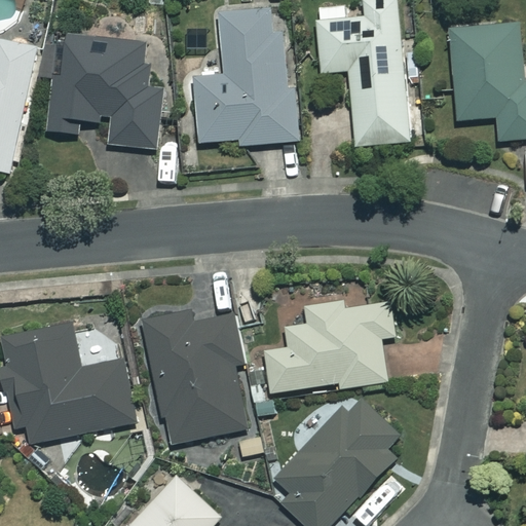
[(401,42),(397,0),(363,0),(364,4),(316,8),(323,72),(350,70),(357,146),(412,141),(405,57),(415,55),(414,41),(401,42)]
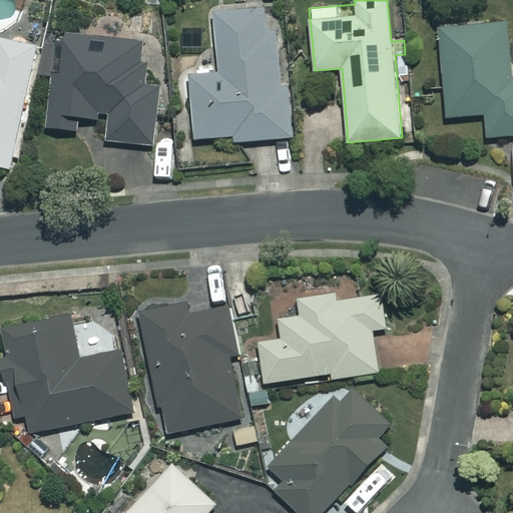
[(291,136),(277,7),(213,14),(219,72),(188,76),(195,139),(234,134),(235,142),(291,136)]
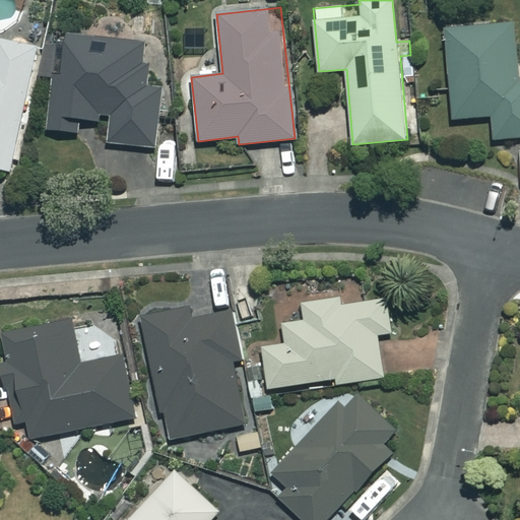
[(519,80),(517,81),(513,23),(446,28),(452,118),(492,116),(494,138),(519,136),(519,80)]
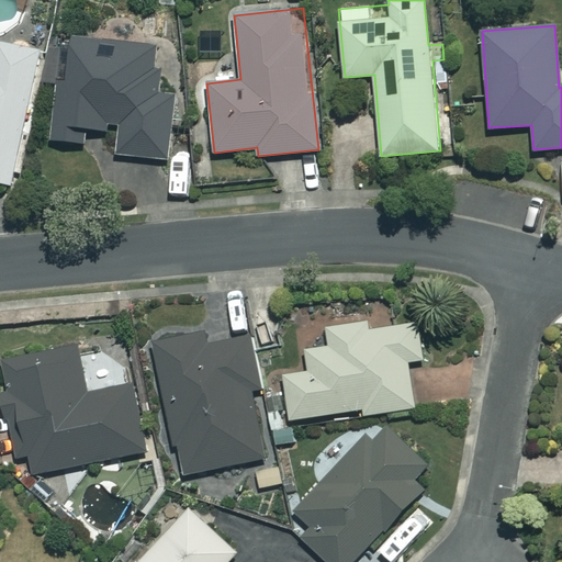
[(157,47),(70,36),(65,80),(57,80),(51,138),(83,143),(85,127),(99,128),(116,153),(166,158),(173,93),(163,87),(155,63),(157,47)]
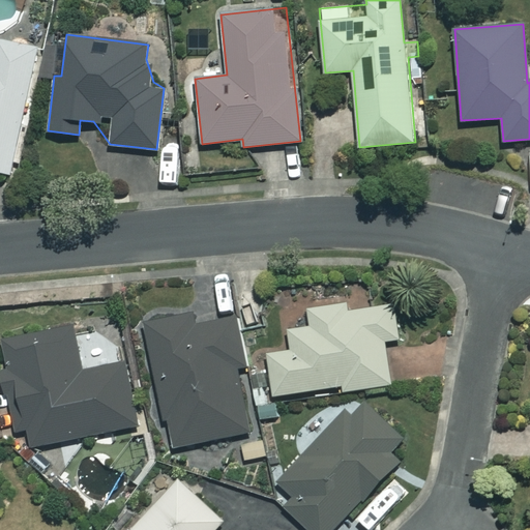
[(42,50),(0,39),(0,171),(13,174),(42,50)]
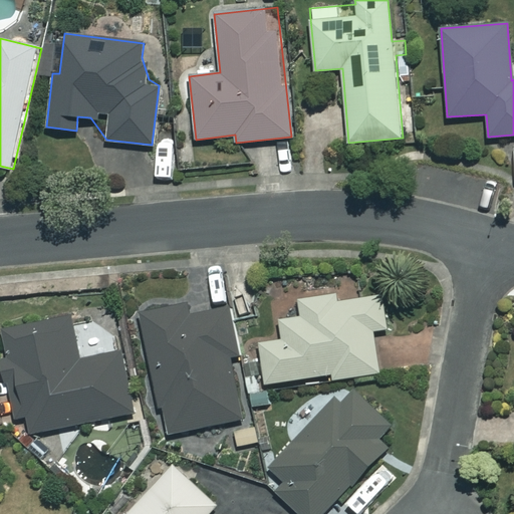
[(337,301),(336,295),(300,299),(302,316),(281,319),(283,339),(259,342),(264,383),(331,374),(331,378),(378,372),(373,330),(388,328),(383,295),(337,301)]
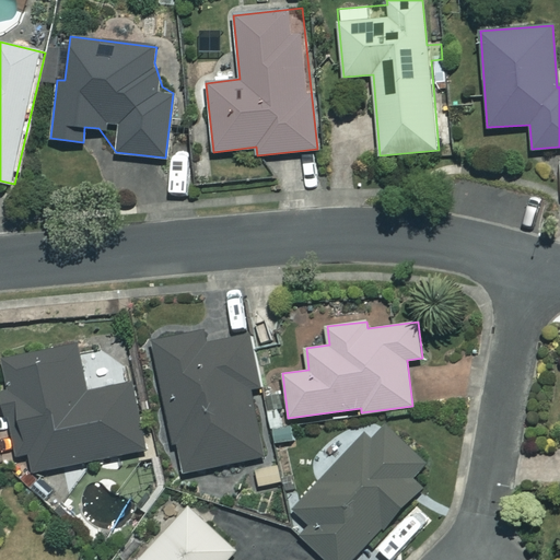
[(207,342),(203,328),(152,340),(182,474),(267,454),(252,387),(259,385),(247,334),(207,342)]
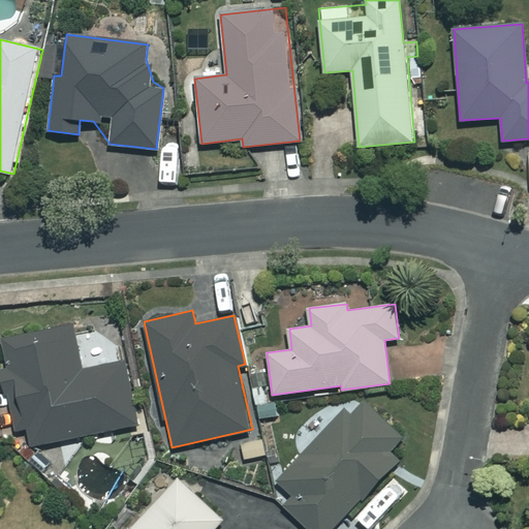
[(82,369),(71,323),(3,339),(9,366),(2,368),(16,430),(27,428),(31,446),(137,423),(123,360),(82,369)]
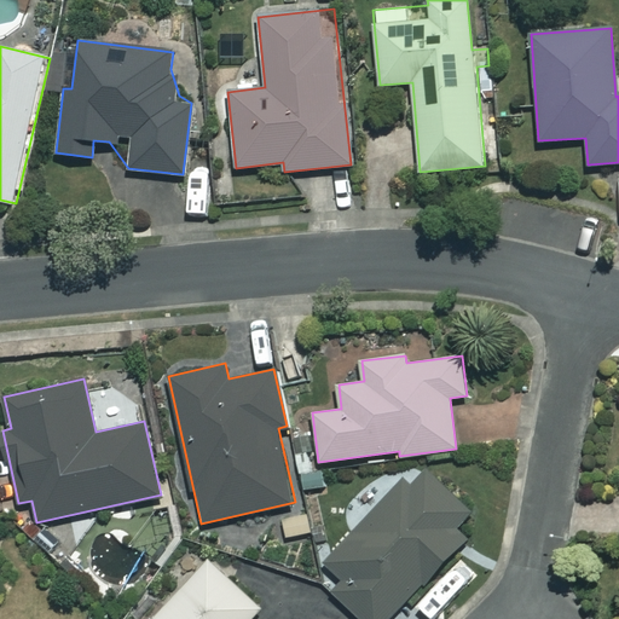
[(472,510),(421,462),(325,562),(343,580),(333,591),(360,618),(387,618),(466,538),(456,527),(472,510)]
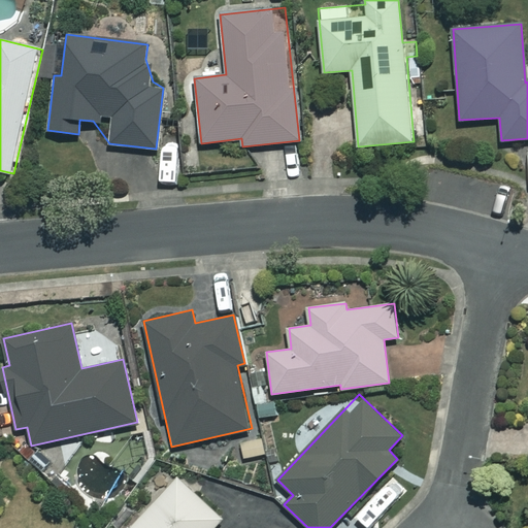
[(212,527),(222,519),(176,476),(129,527),(212,527)]
